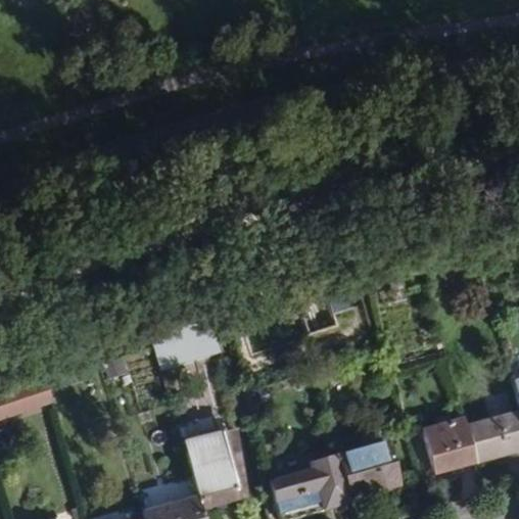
[(164,369),(222,351),(215,326),(156,342),(164,369)]
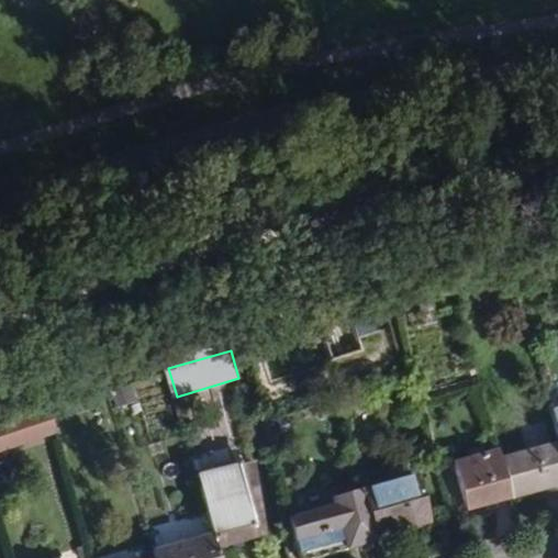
[(0,413),(0,448),(59,432),(51,400),(0,413)]
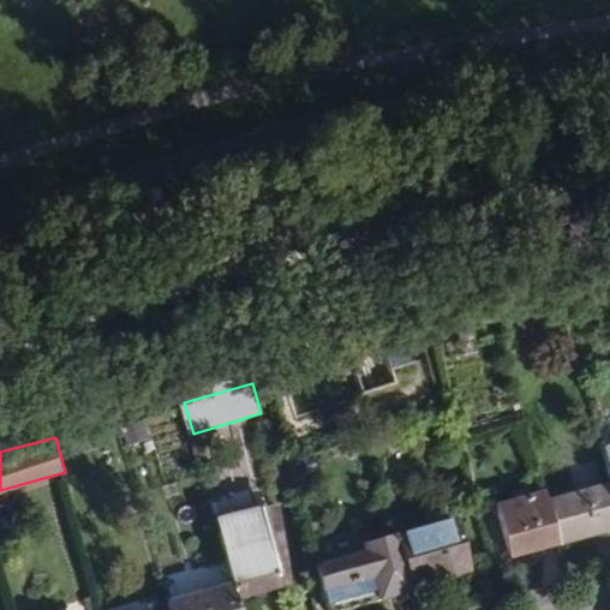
[(609,484),(549,498),(561,543),(609,530),(609,484)]
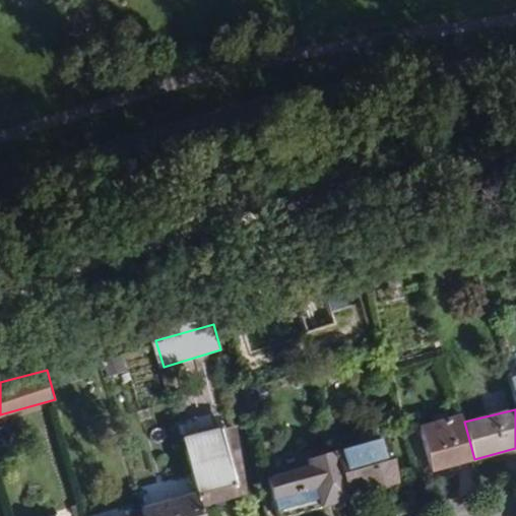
[(474,459),(462,415),(420,426),(431,469),(474,459)]
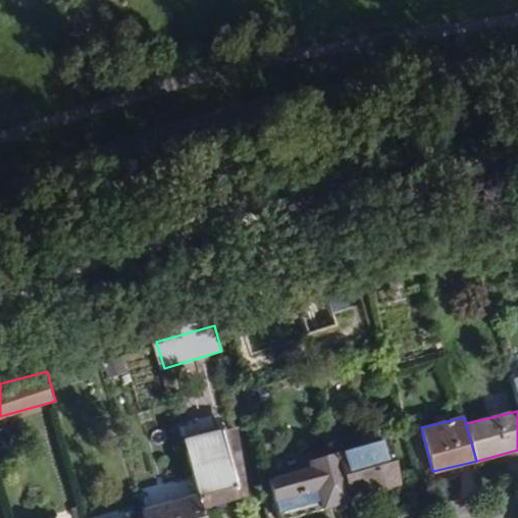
[(246,496),(236,426),(222,429),(237,485),(211,493),(213,505),(219,504),(246,496)]
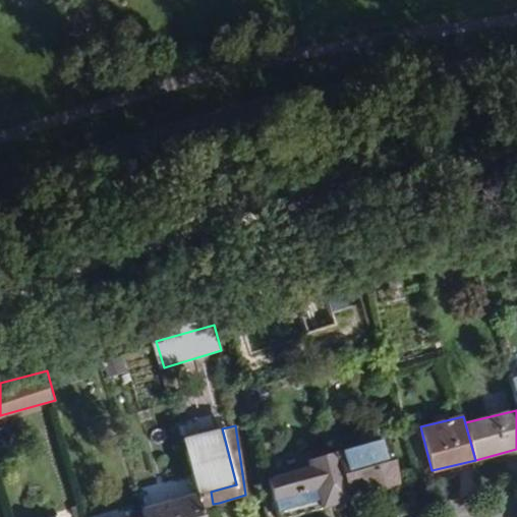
[(222,516),(219,503),(213,504),(211,492),(236,484),(222,428),(183,438),(197,492),(205,516),(222,516)]
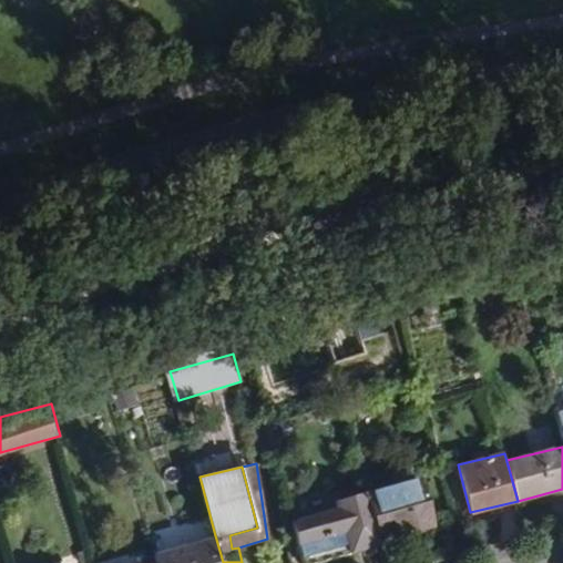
[(433,525),(420,479),(366,494),(379,541),(433,525)]
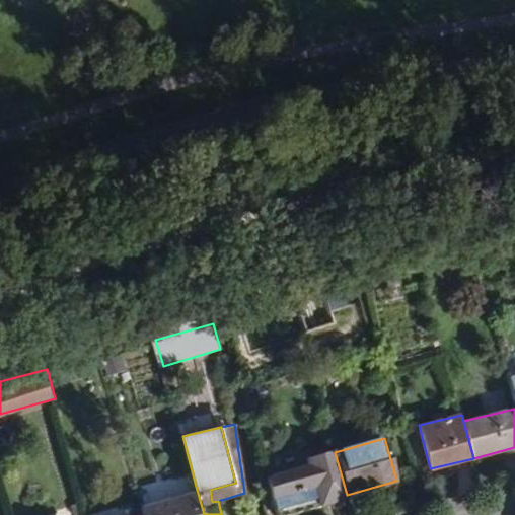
[(286,514),(348,498),(335,452),(309,459),(311,464),(270,474),(280,514),(286,514)]
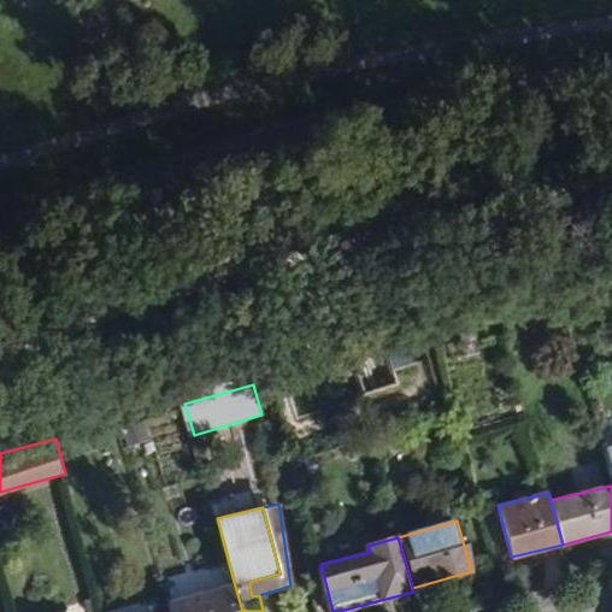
[(242,611),(234,582),(170,600),(172,611),(242,611)]
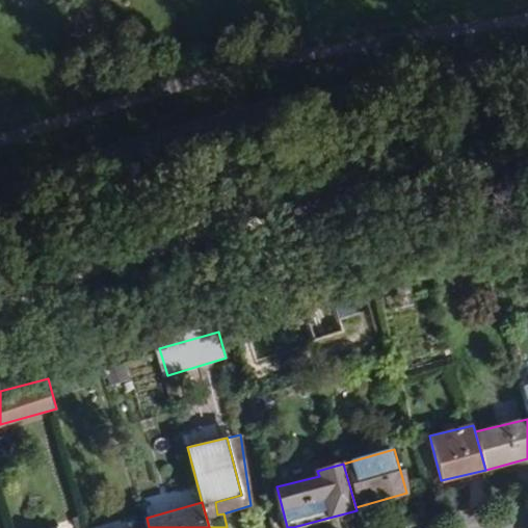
All buildings are outlined.
